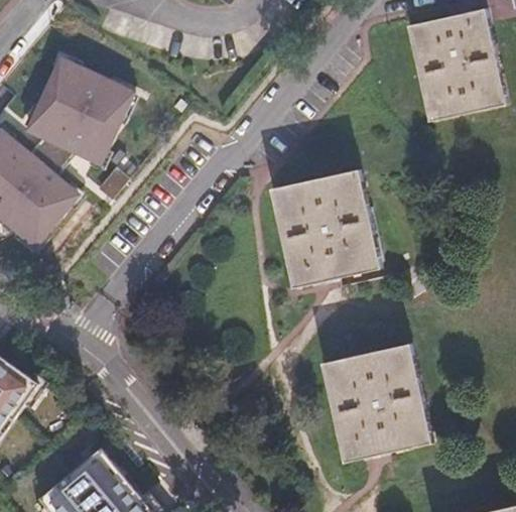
[(426,120),(502,102),(480,6),(404,25),(426,120)]
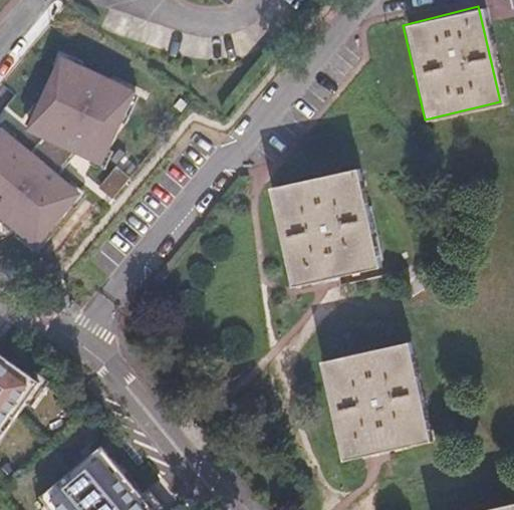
[(69,22),(63,32),(78,43),(84,33),(69,22)]
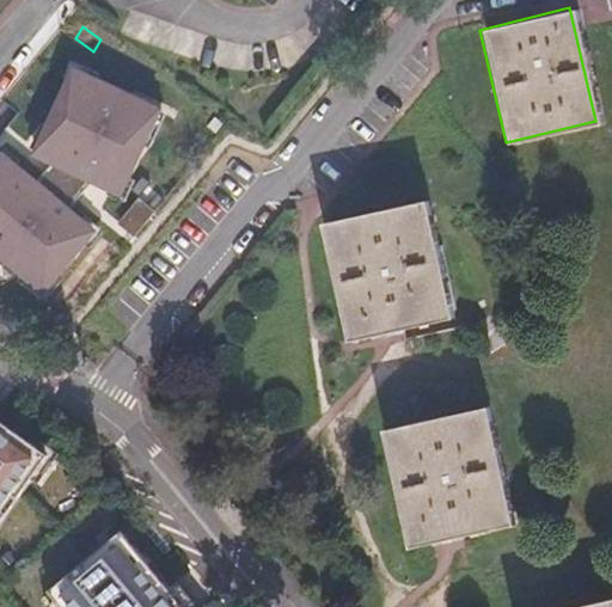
[(53,208),(73,214),(78,200),(110,208),(133,112),(47,91),(23,186),(43,191),(42,197),(37,196),(31,198),(30,207),(40,212),(53,208)]
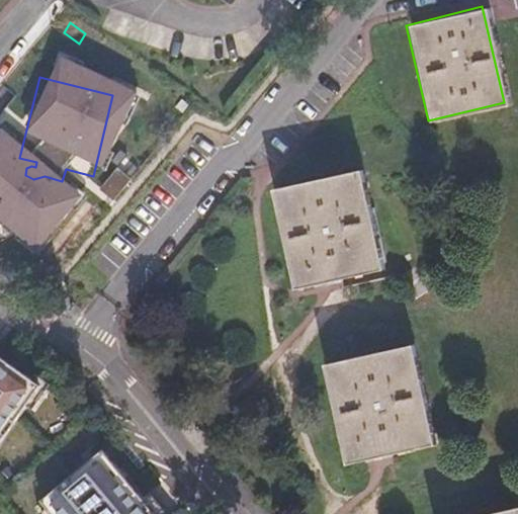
[(292,289),(382,269),(360,170),(269,192),(292,289)]
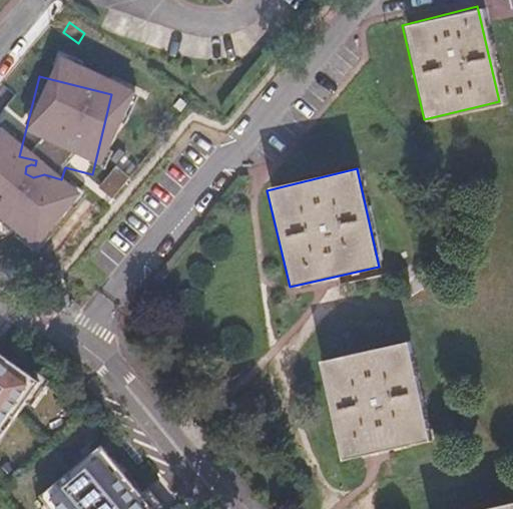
[(347,459),(432,438),(408,341),(324,361),(347,459)]
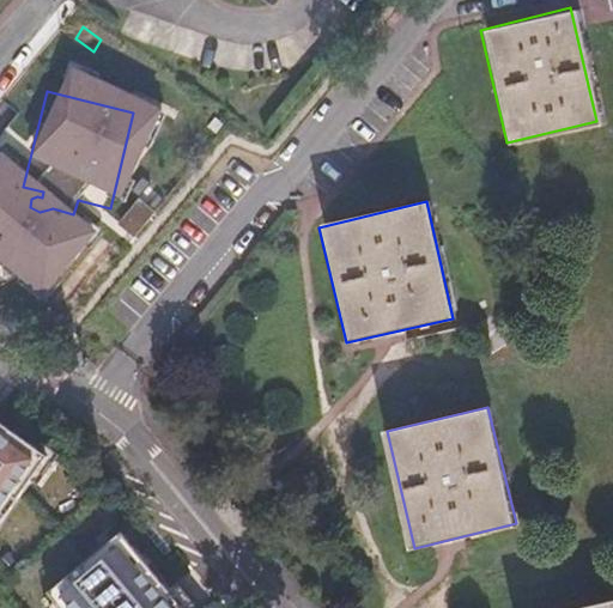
[(0,535),(54,461),(0,424),(0,535)]
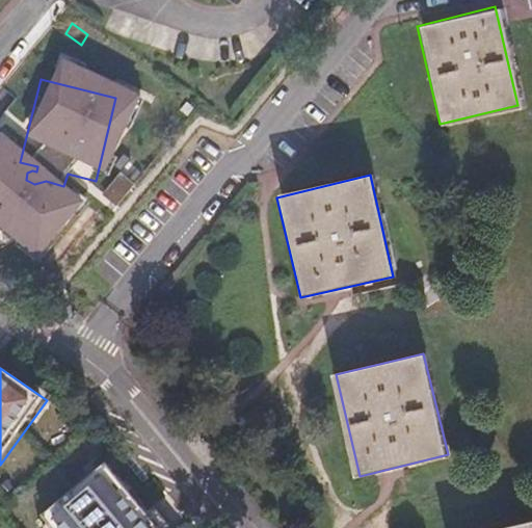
[(162,527),(109,467),(46,521),(51,527),(162,527)]
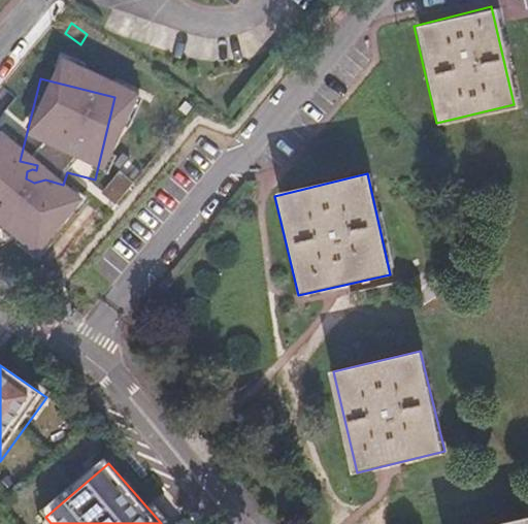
[(527,523),(527,514),(487,523),(527,523)]
